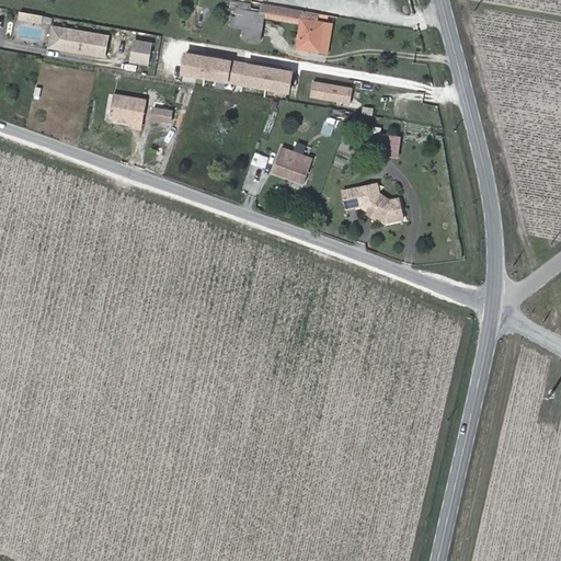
[(265,13),(264,18),(301,24),(304,11),(266,4),(265,13)]
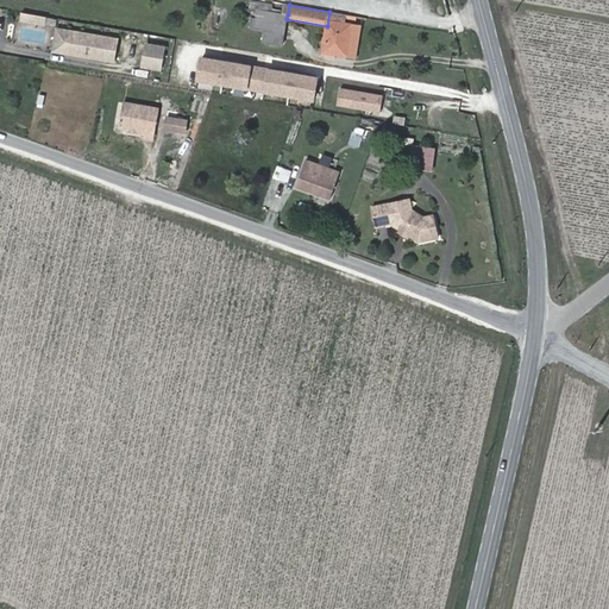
[(288,14),(257,10),(253,30),(264,32),(263,43),(283,45),(287,19),(288,14)]
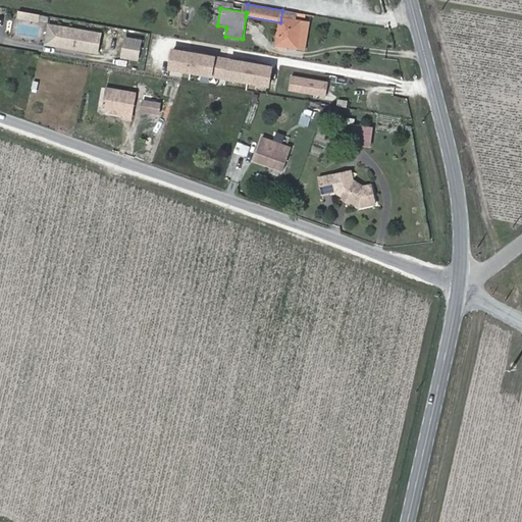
[(17,18),(39,21),(40,13),(18,10),(17,18)]
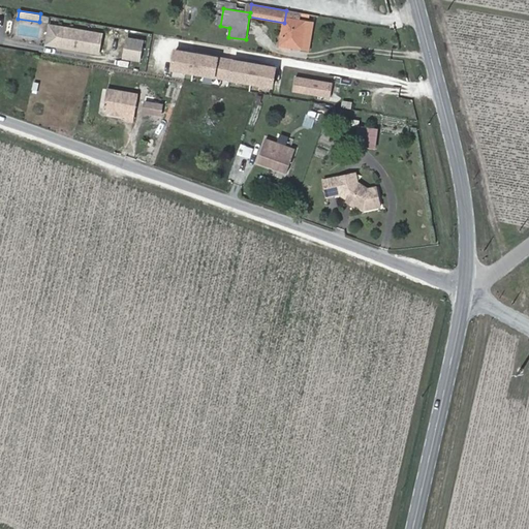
[(280,45),(309,50),(313,23),(300,21),(301,13),(286,10),(284,23),(280,45)]
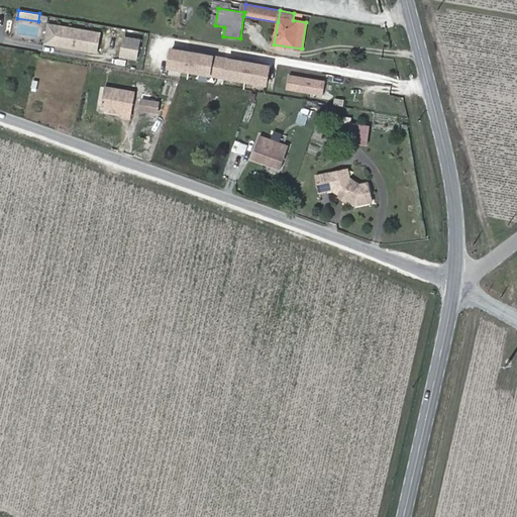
[(41,21),(38,34),(43,36),(47,22),(41,21)]
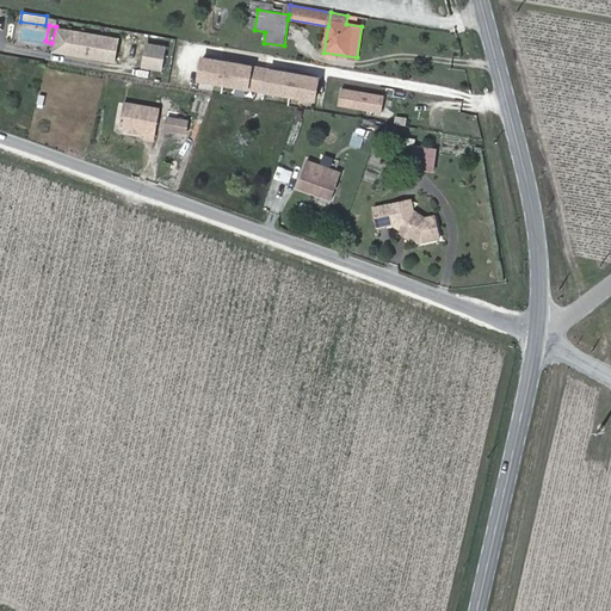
[(51,53),(115,62),(118,36),(55,26),(51,53)]
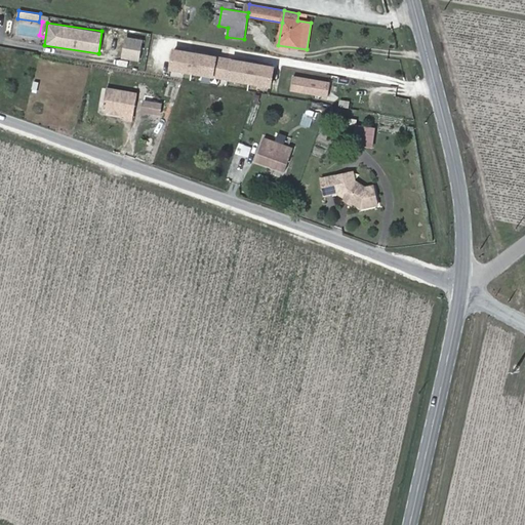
[(121,58),(139,61),(142,38),(123,36),(121,58)]
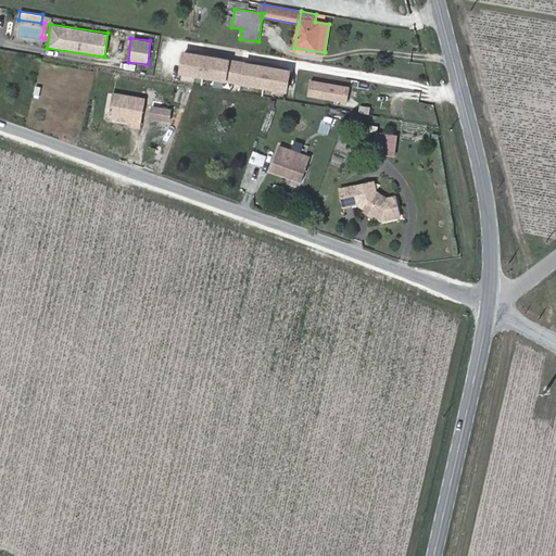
[(287,91),(290,68),(231,59),(231,58),(181,50),(178,74),(287,91)]
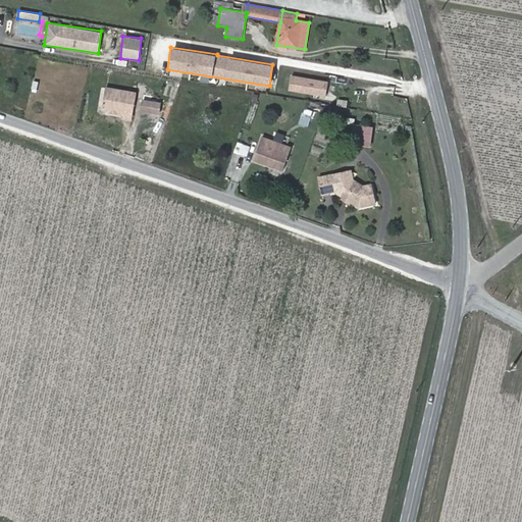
[(288,92),(326,95),(328,79),(290,75),(288,92)]
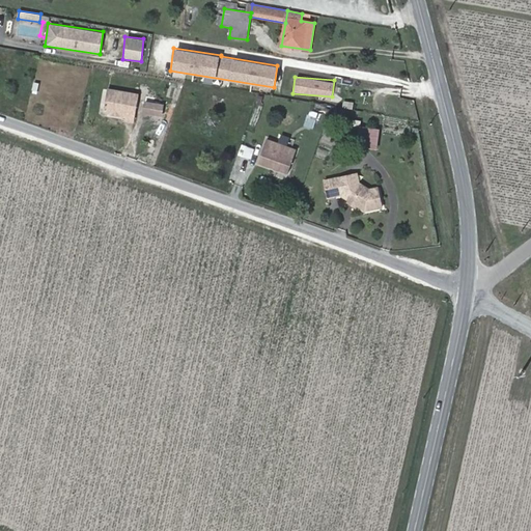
[(141,96),(110,91),(107,113),(129,116),(128,120),(137,122),(141,96)]
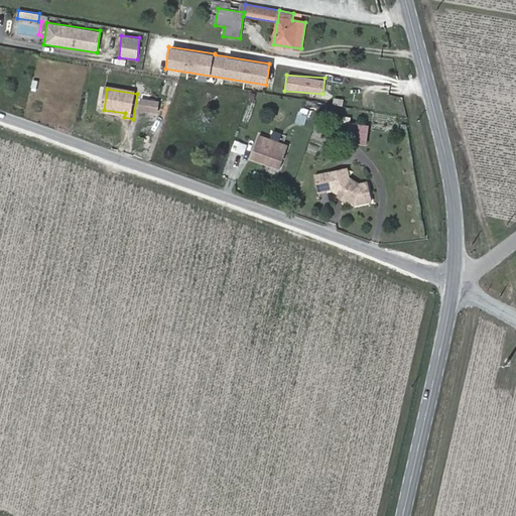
[(334,97),(332,104),(342,106),(344,99),(334,97)]
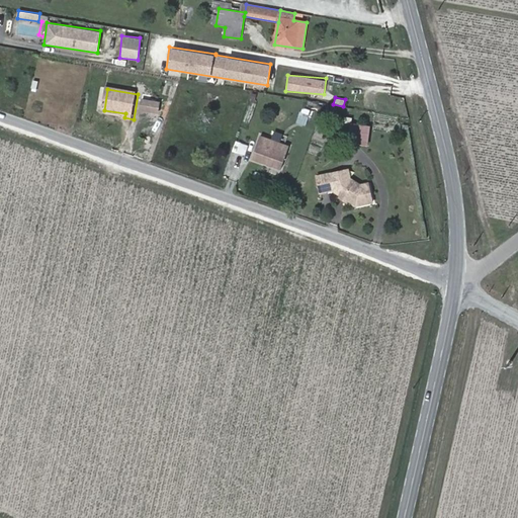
[(152,101),(145,100),(143,110),(150,111),(152,101)]
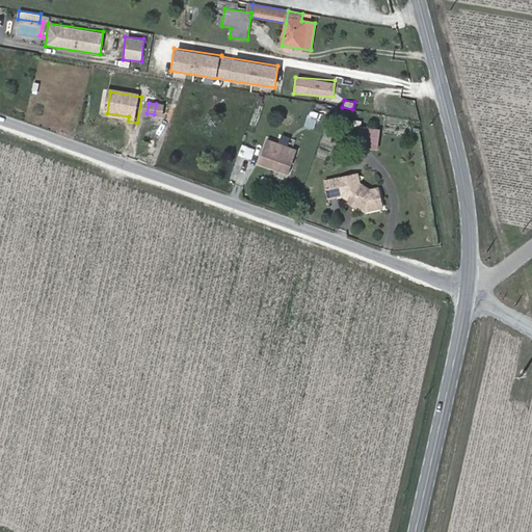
[(166,106),(156,104),(154,114),(164,116),(166,106)]
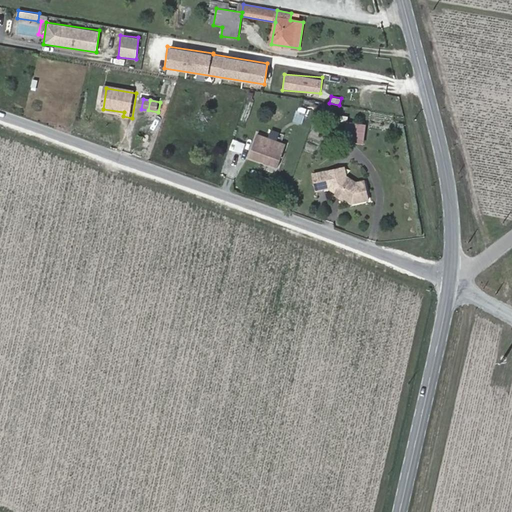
[(301,123),(305,113),(297,109),(293,120),(301,123)]
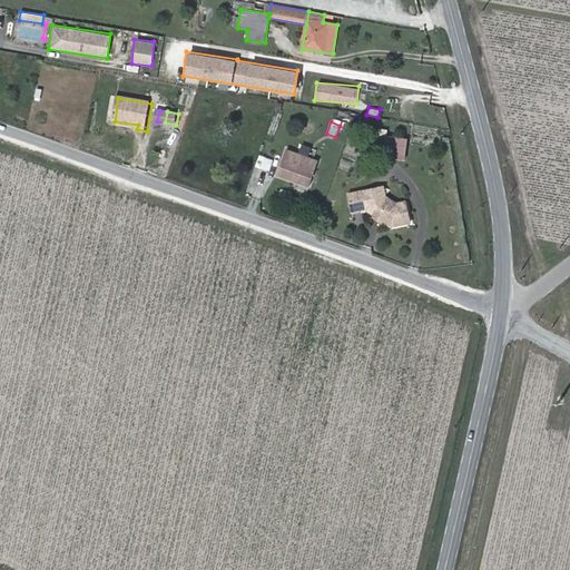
[(393,148),(394,137),(383,136),(382,146),(393,148)]
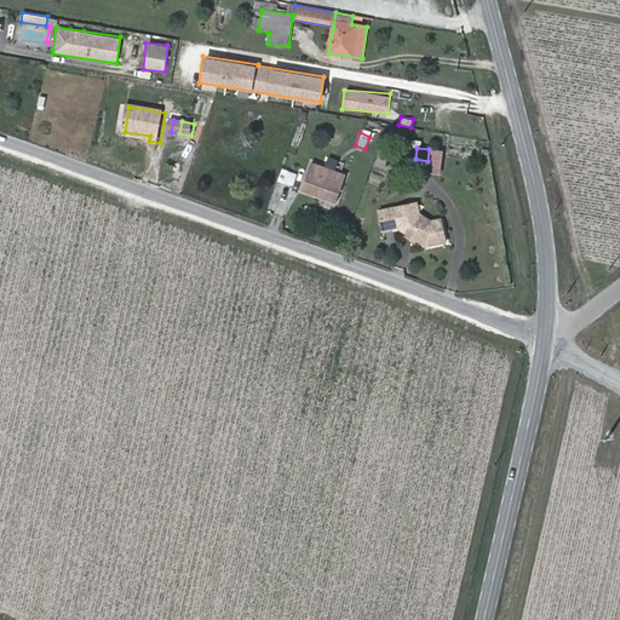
[(315,164),(304,191),(339,204),(349,176),(315,164)]
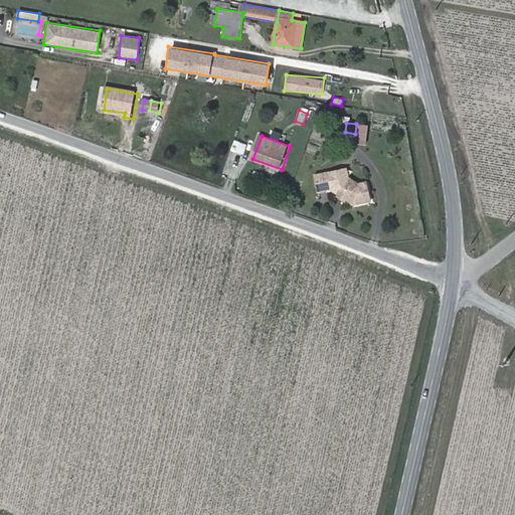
[(342,170),(319,175),(322,191),(335,189),(358,204),(374,201),(370,182),(362,184),(352,178),(347,179),(343,177),(342,170)]
